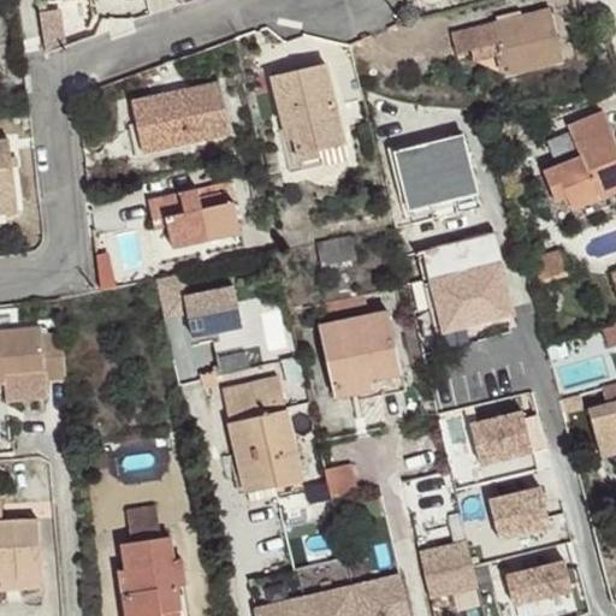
[(563,60),(551,9),(522,17),(497,23),(451,35),(456,53),(471,49),(497,45),(499,57),(504,76),(563,60)]
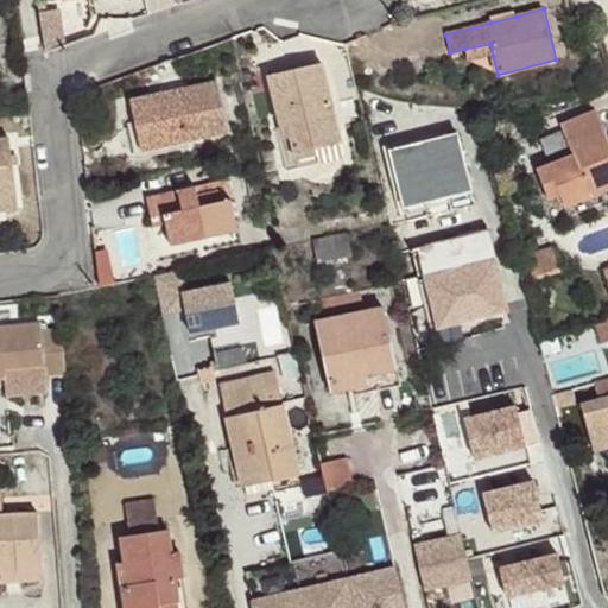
[(491,23),(515,17),(513,11),(489,17),(491,23)]
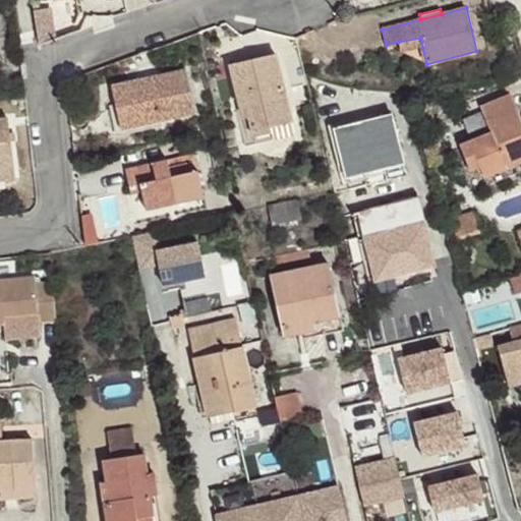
[(496,46),(493,32),(483,35),(487,48),(496,46)]
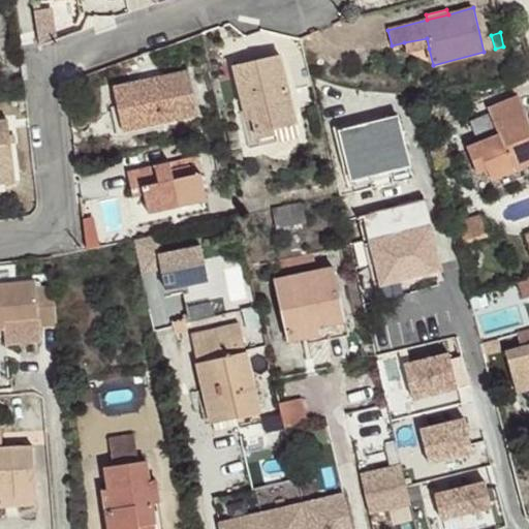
[(429,49),(427,38),(404,42),(407,54),(429,49)]
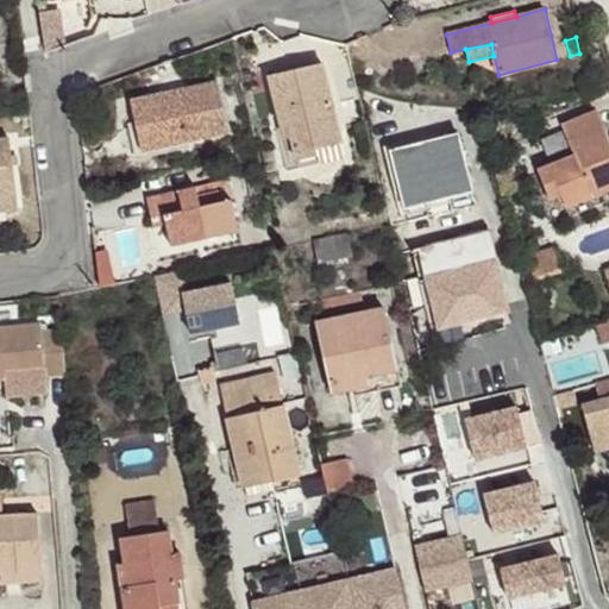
[(341,149),(321,63),(269,75),(282,127),(287,126),(294,161),(322,154),(341,149)]
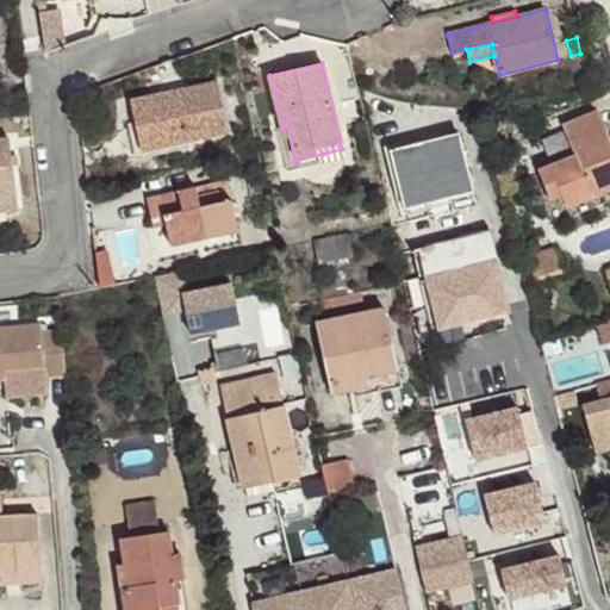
[(229,132),(218,82),(178,91),(165,94),(131,101),(141,151),(184,142),(229,132)]
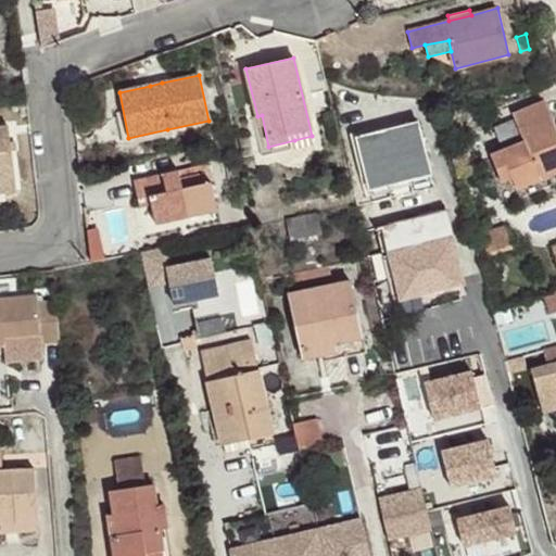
[(162,83),(161,76),(148,78),(150,86),(162,83)]
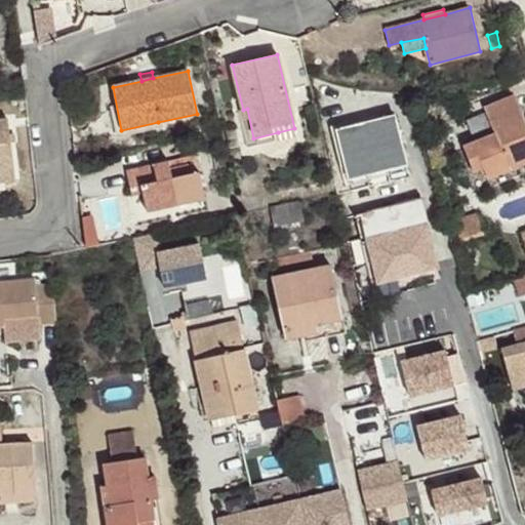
[(524,158),(524,123),(514,96),(485,108),(488,116),(493,130),(495,133),(494,133),(484,137),(463,147),(473,172),(483,167),(487,178),(510,168),(509,164),(524,158)]
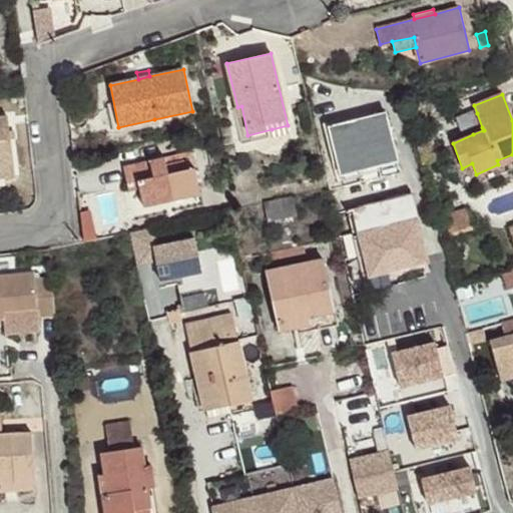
[(118,127),(113,103),(107,104),(108,108),(113,127),(114,134),(118,133),(142,128),(155,125),(154,119),(118,127)]
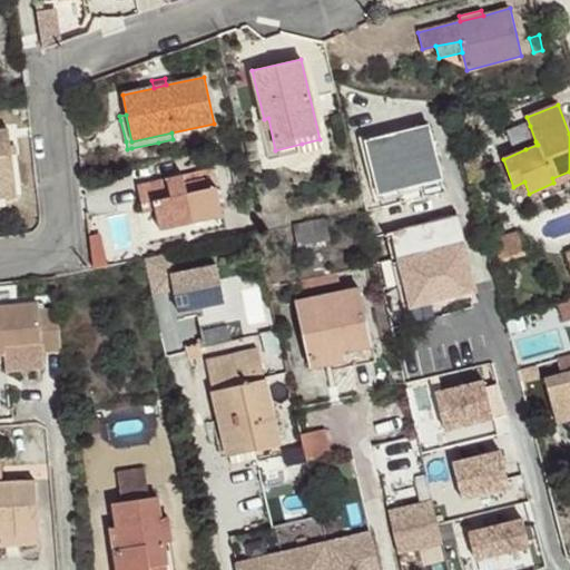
[(275,150),(268,118),(264,119),(265,125),(259,126),(263,136),(267,157),(268,159),(279,157),(294,154),(316,149),(322,147),(321,144),(320,139),(302,144),(275,150)]
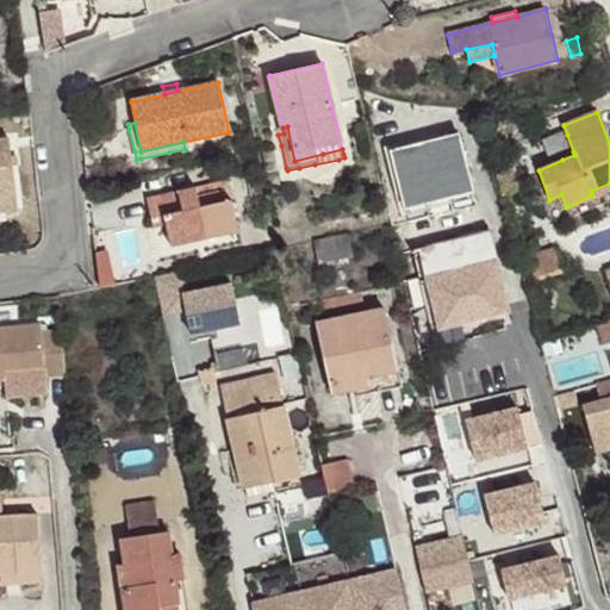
[(573,151),(567,135),(555,139),(562,160),(574,155),(573,151)]
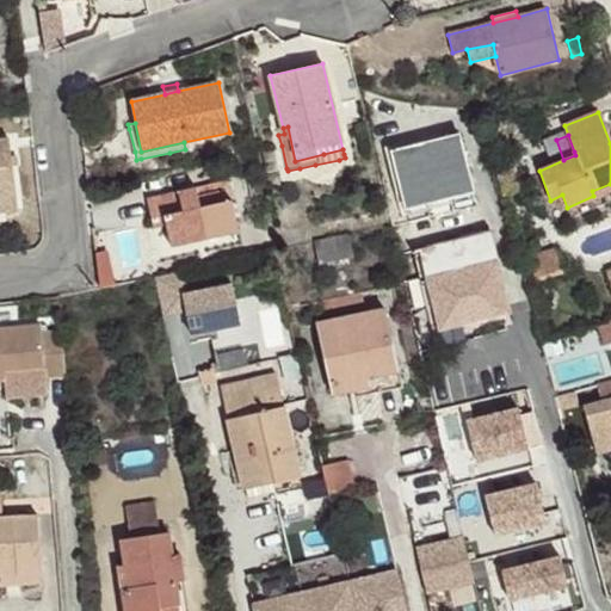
[(461,136),(393,153),(408,210),(475,193),(461,136)]
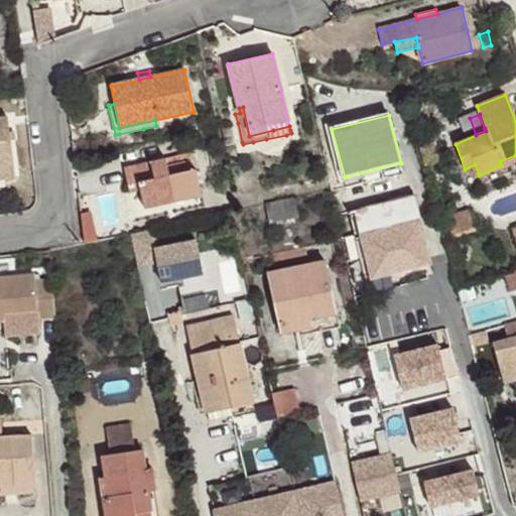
[(8,117),(0,117),(0,177),(15,176),(8,117)]
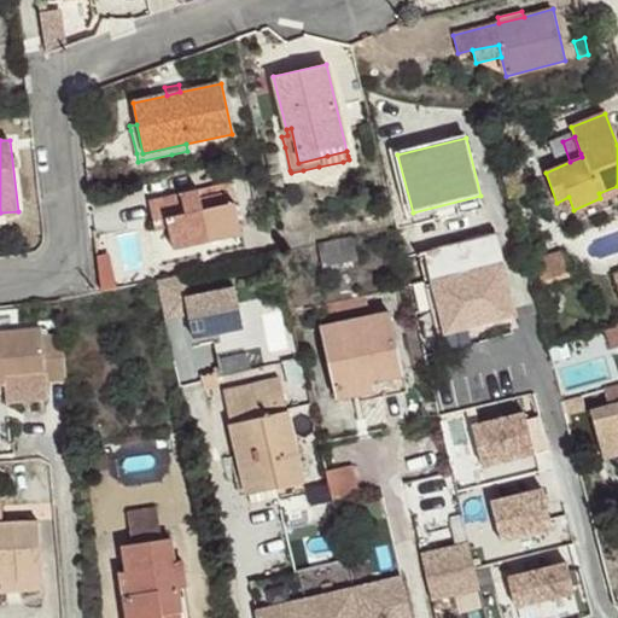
[(200,198),(233,192),(231,182),(199,190),(200,198)]
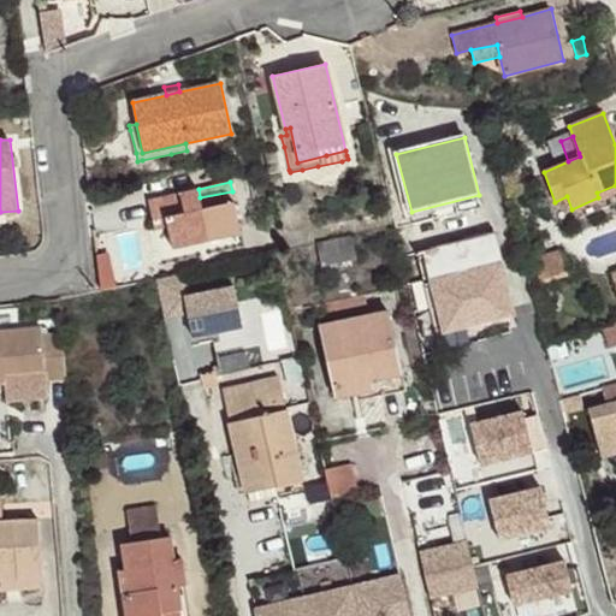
[(241,234),(232,191),(200,197),(199,189),(148,200),(155,230),(167,226),(173,248),(209,241),(241,234)]
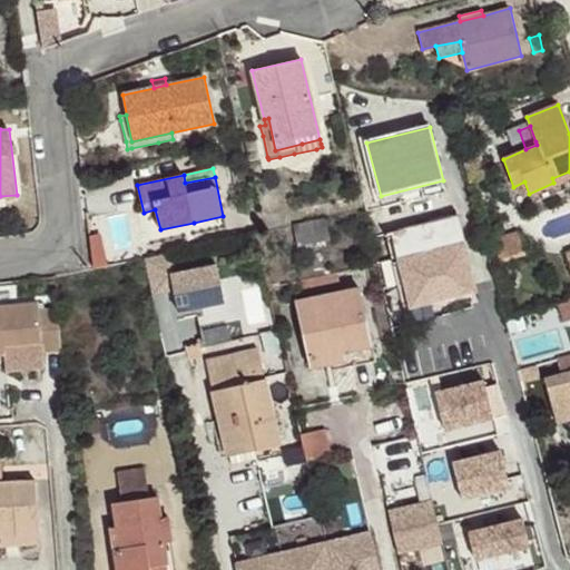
[(444,186),(443,180),(381,196),(382,202),(444,186)]
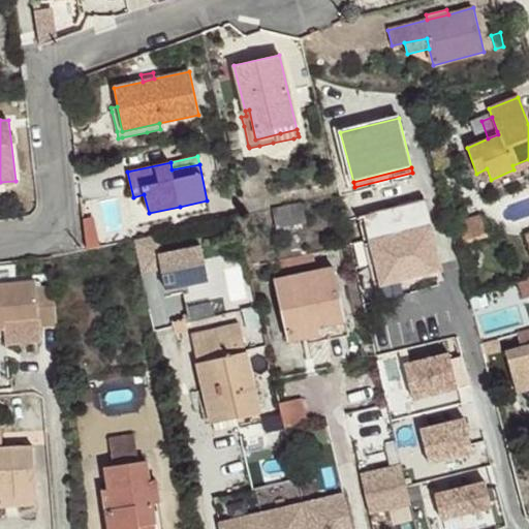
[(306,222),(302,203),(273,209),(276,227),(306,222)]
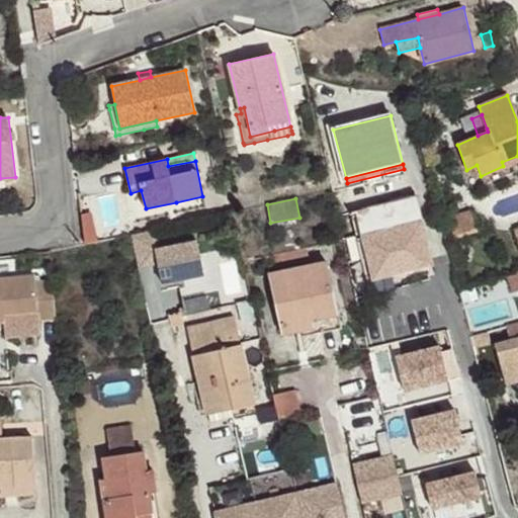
[(417,199),(357,213),(373,278),(406,270),(432,264),(417,199)]
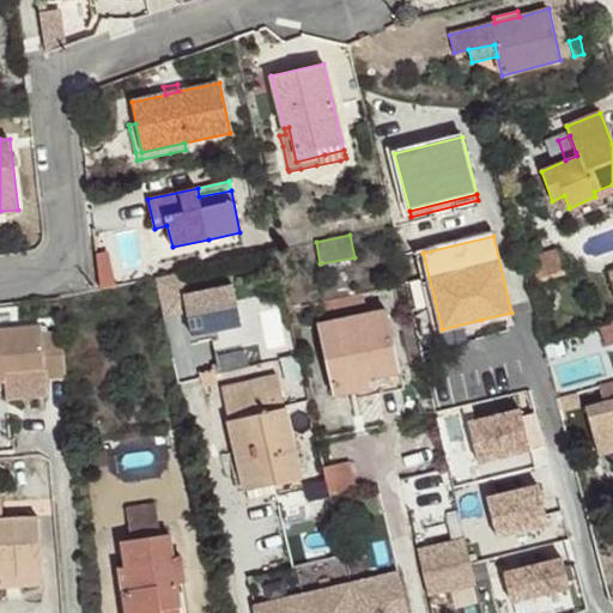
[(484,333),(480,320),(442,329),(423,253),(413,255),(436,345),(484,333)]
